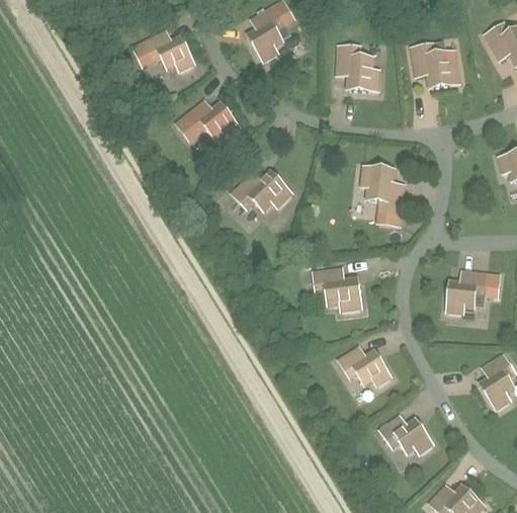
[(263,60),(275,52),(272,47),(282,41),(274,29),(281,25),(271,7),(251,19),(257,29),(248,34),(263,60)]
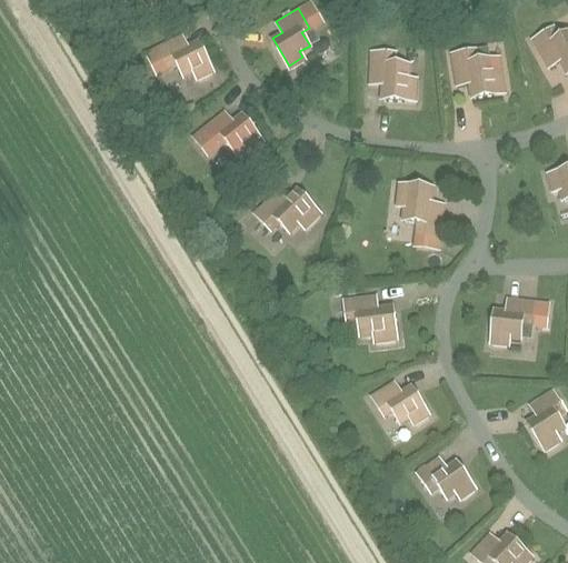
[(567,28),(559,34),(552,24),(531,38),(548,64),(558,59),(567,73),(567,72),(567,28)]
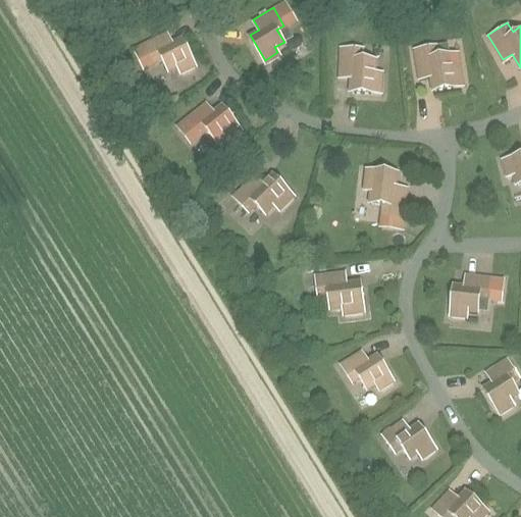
[(171,41),(165,30),(144,41),(155,61),(162,57),(168,69),(177,64),(180,71),(196,64),(180,36),(171,41)]
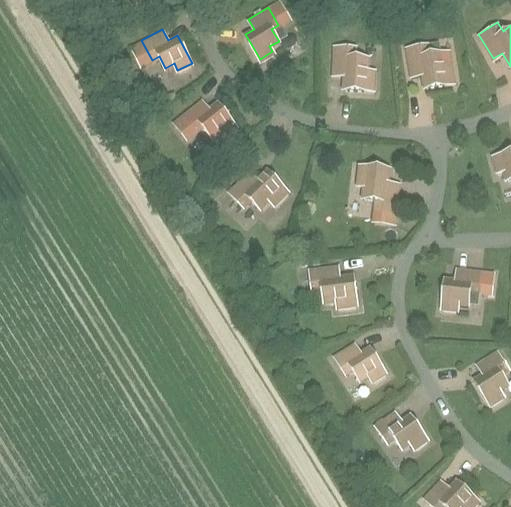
[(428,52),(426,43),(407,46),(411,75),(423,73),(425,86),(453,82),(450,62),(443,63),(441,50),(428,52)]
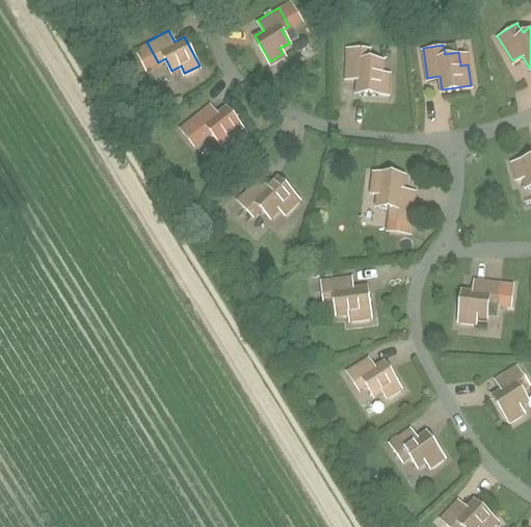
[(388,93),(388,73),(381,73),(381,57),(368,57),(369,48),(347,47),(347,76),(357,77),(357,91),(388,93)]
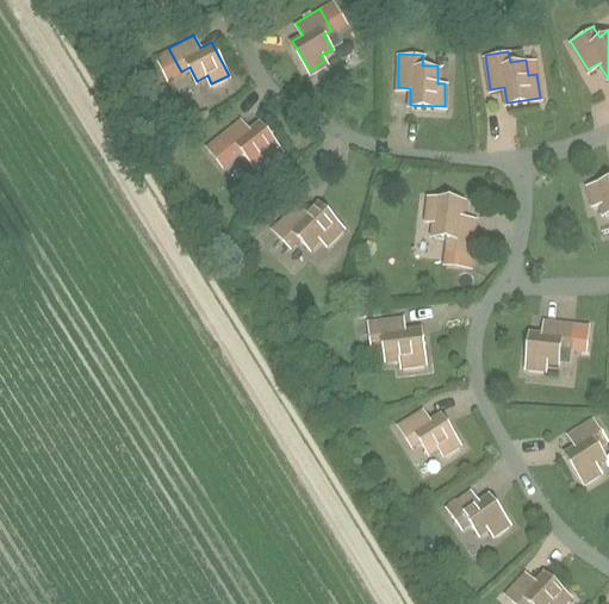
[(249,129),(240,118),(217,137),(234,156),(240,150),(250,163),(261,155),(267,162),(281,149),(258,122),(249,129)]
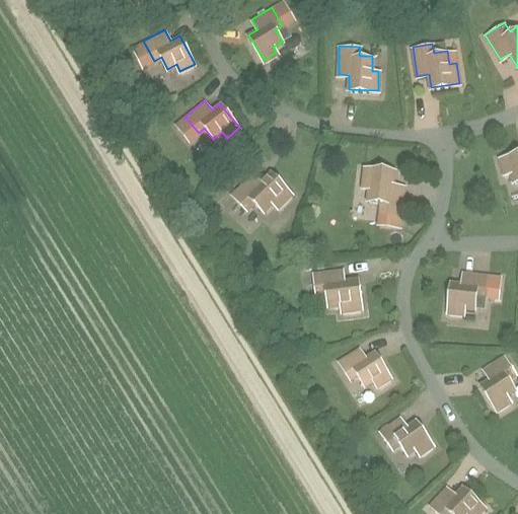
[(517,152),(499,158),(503,173),(511,171),(513,180),(517,178),(517,152)]
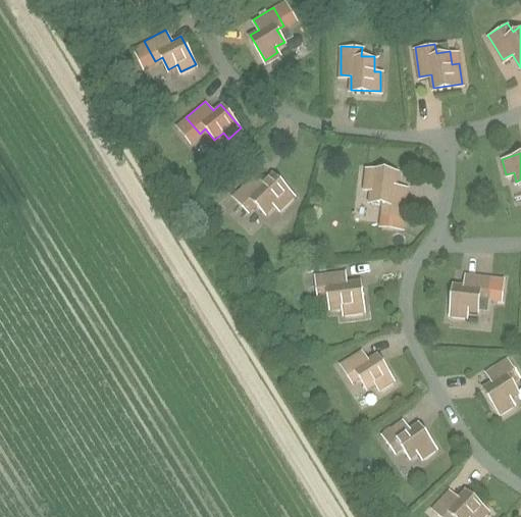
[(404,215),(407,186),(395,185),(396,170),(365,167),(363,188),(370,189),(369,199),(383,200),(382,213),(404,215)]
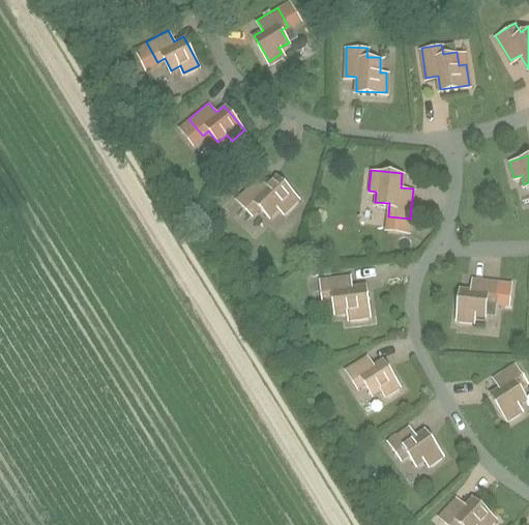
[(298,199),(275,176),(266,185),(258,176),(236,198),(252,212),(259,205),(269,216),(278,207),(285,212),(298,199)]
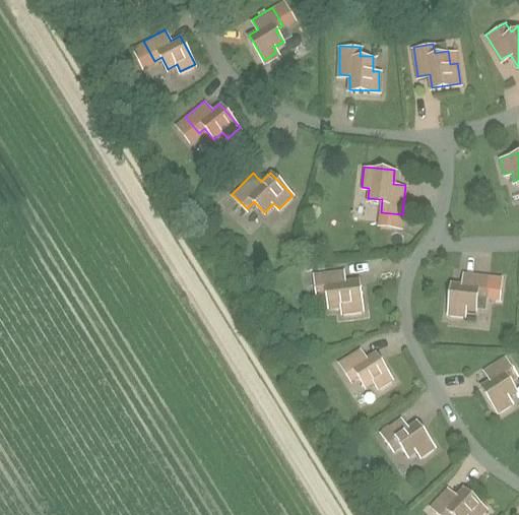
[(344,280),(342,269),(314,272),(316,294),(327,293),(329,306),(341,305),(342,312),(362,310),(358,279),(344,280)]
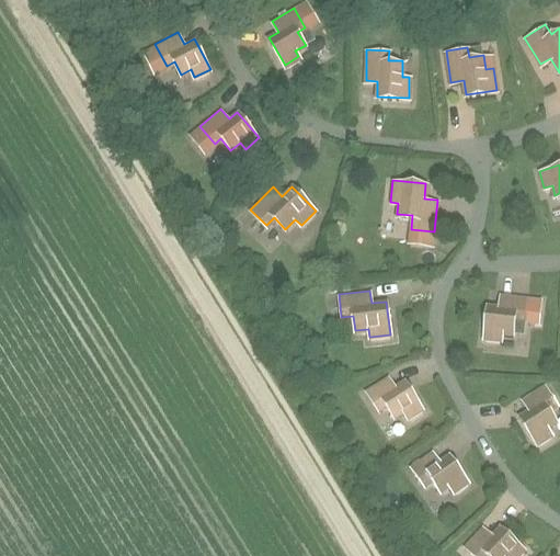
[(524,320),(526,296),(500,293),(499,305),(487,304),(483,338),(501,340),(501,332),(513,333),(515,319),(524,320)]
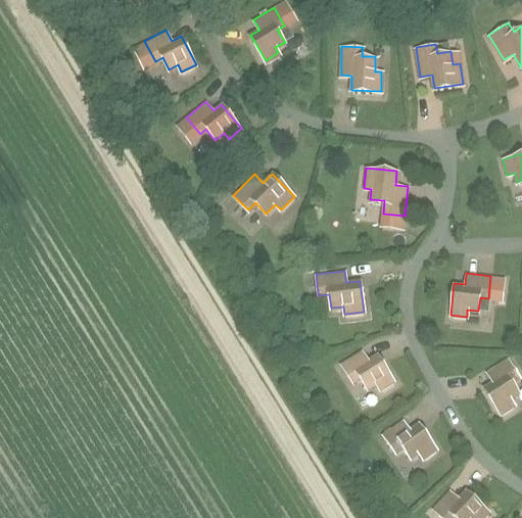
[(368,360),(361,349),(340,363),(353,382),(360,377),(368,388),(376,383),(380,389),(393,380),(377,354),(368,360)]
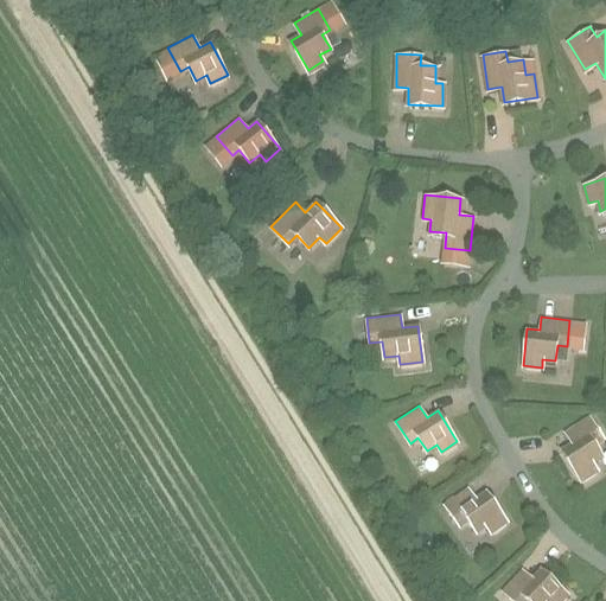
[(581,480),(598,470),(592,461),(601,456),(593,443),(603,438),(588,415),(566,430),(573,441),(561,448),(581,480)]
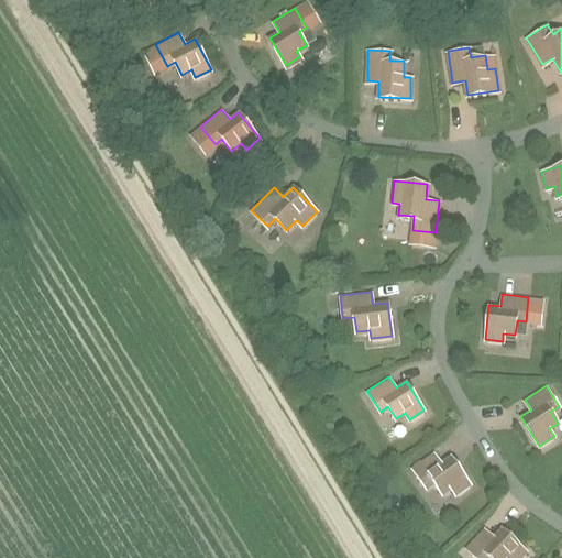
[(440,462),(433,452),(412,468),(426,487),(433,481),(442,493),(451,488),(455,493),(470,483),(451,456),(440,462)]
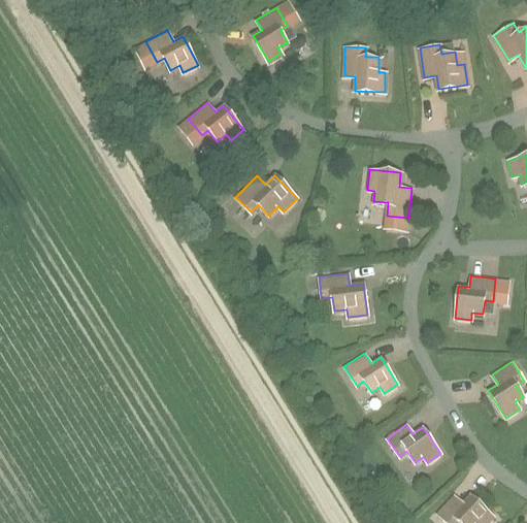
[(462,502),(454,494),(436,513),(448,522),(458,522),(460,521),(461,522),(486,522),(493,517),(469,495),(462,502)]
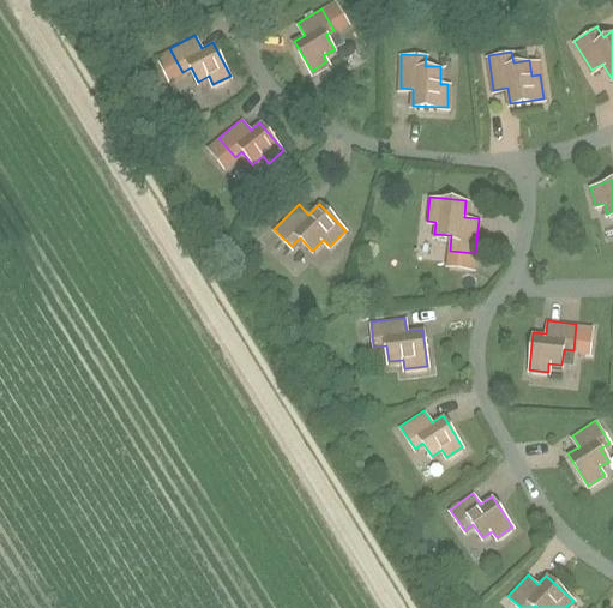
All buildings are outlined.
